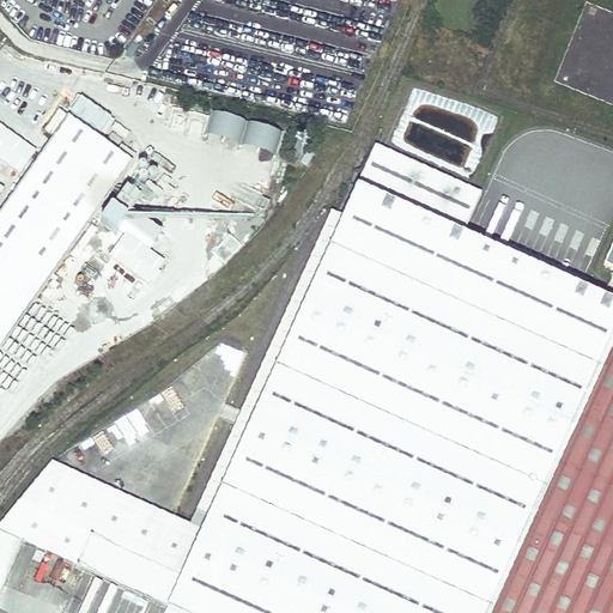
[(612,49),(571,37),(556,85),(612,102),(612,66),(610,66),(612,52),(612,49)]
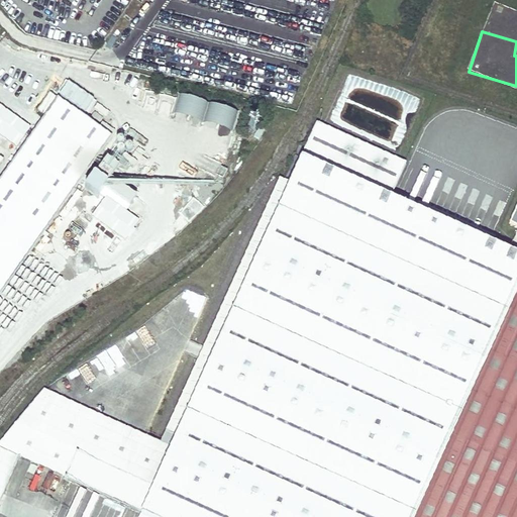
[(0,286),(109,134),(47,91),(34,110),(41,115),(0,172),(0,286)]
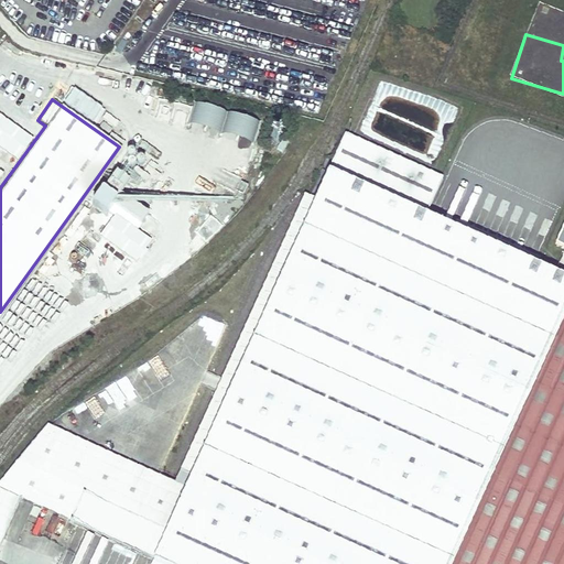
[(152,563),(563,563),(563,274),(555,271),(429,214),(444,177),(347,133),(317,199),(306,194),(175,481),(50,424),(0,485),(0,551),(24,499),(155,559),(152,563)]
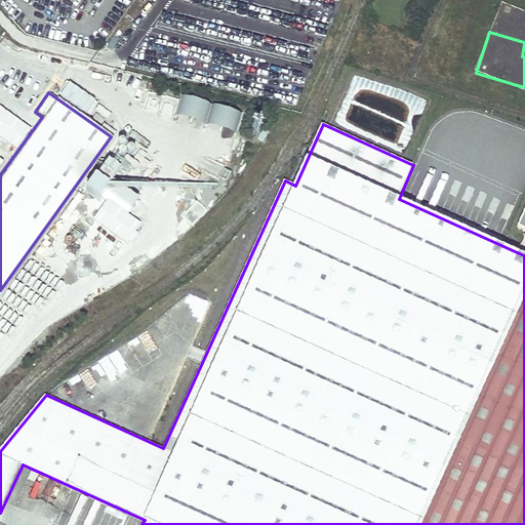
[(167,316),(136,334),(144,347),(149,349),(167,337),(170,328),(196,337),(209,299),(192,294),(170,307),(167,316)]
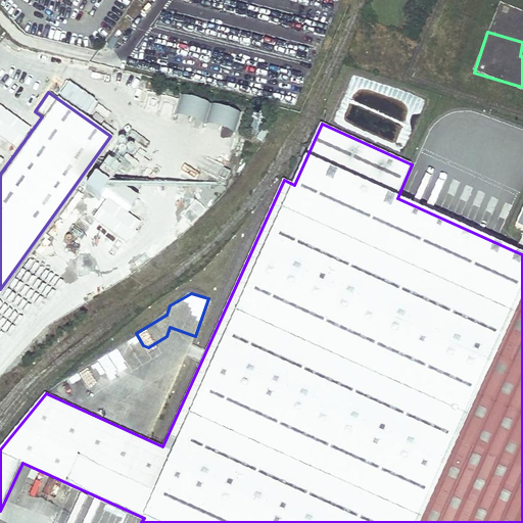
[(165,399),(174,382),(162,377),(154,393),(165,399)]
